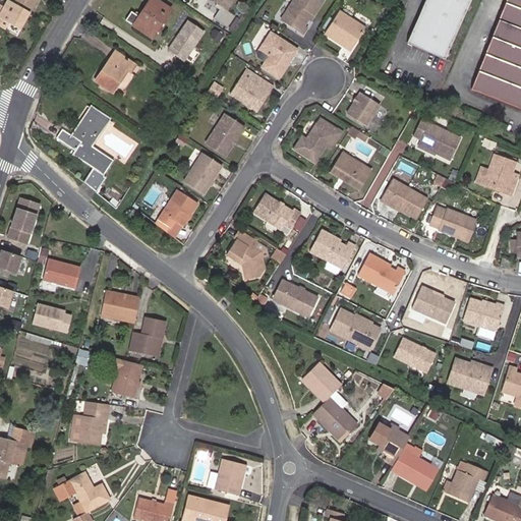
[(0,25),(1,26),(4,27),(8,21),(19,27),(30,10),(14,2),(10,0),(7,0),(4,5),(0,11),(0,25)]
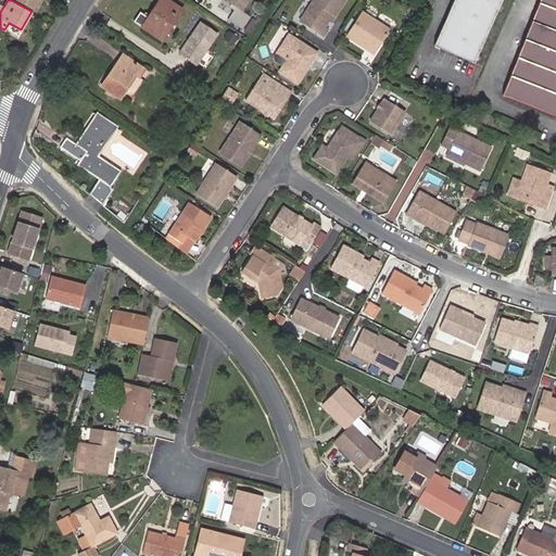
[(16,0),(15,2),(32,11),(38,0),(16,0)]
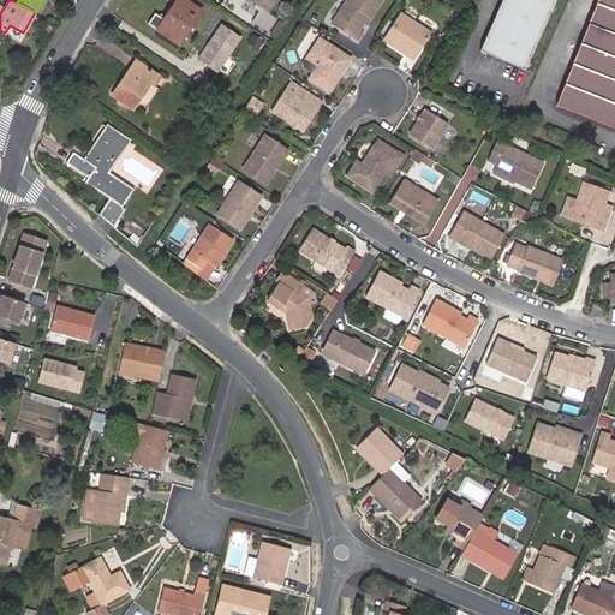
[(179,45),(202,11),(186,0),(174,0),(162,19),(154,13),(148,24),(179,45)]
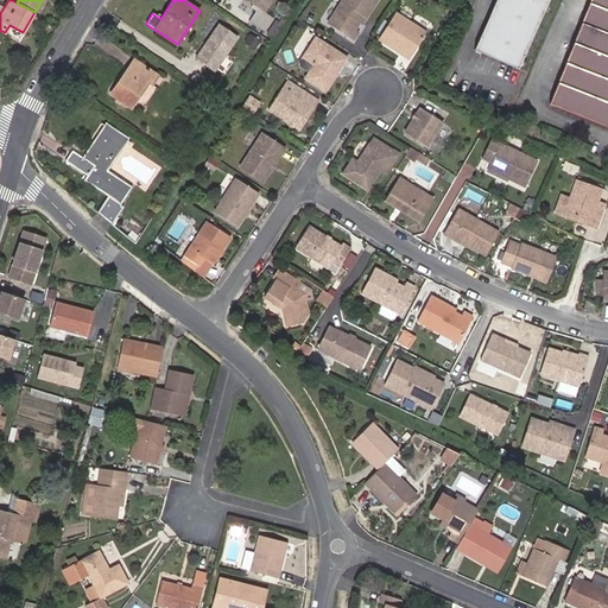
[(273,0),(245,0),(258,8),(265,13),(273,0)]
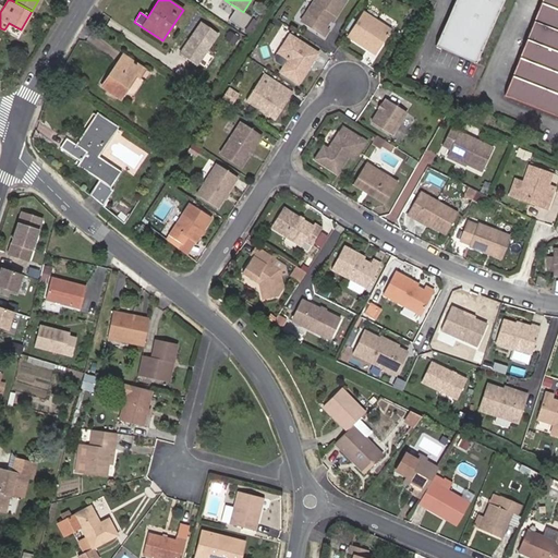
[(337,17),(347,1),(343,0),(313,0),(300,22),(324,37),(329,29),(326,28),(330,22),(335,16),(337,17)]
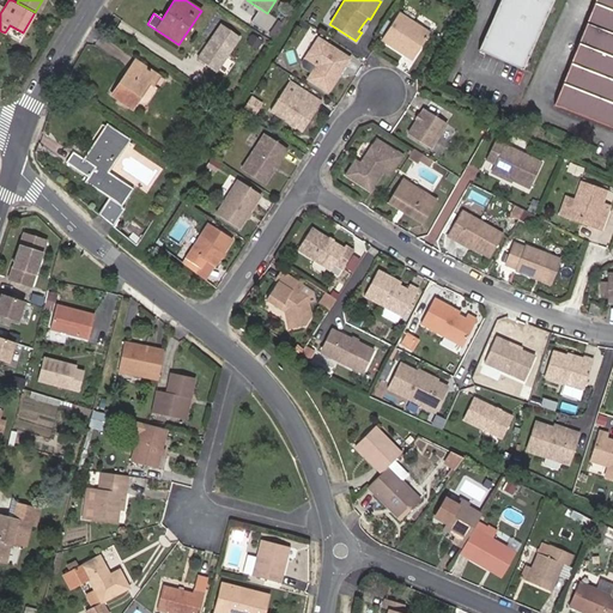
[(522,70),(552,0),(499,0),(478,50),(522,70)]
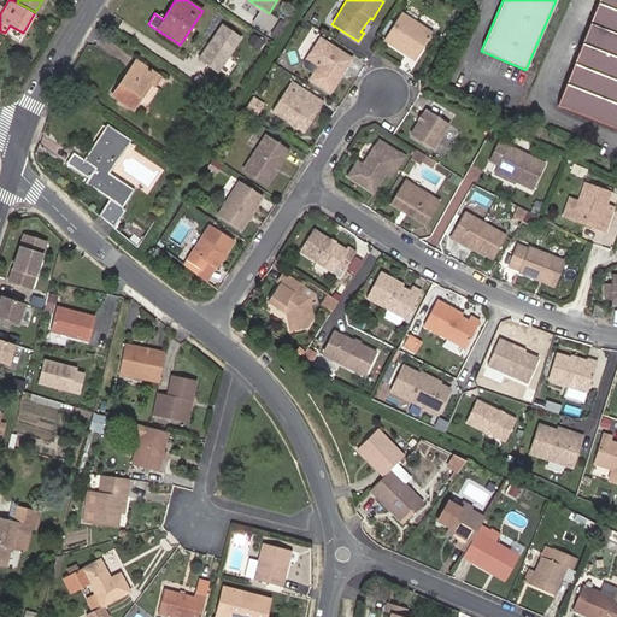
[(616,129),(616,0),(598,0),(557,106),(616,129)]
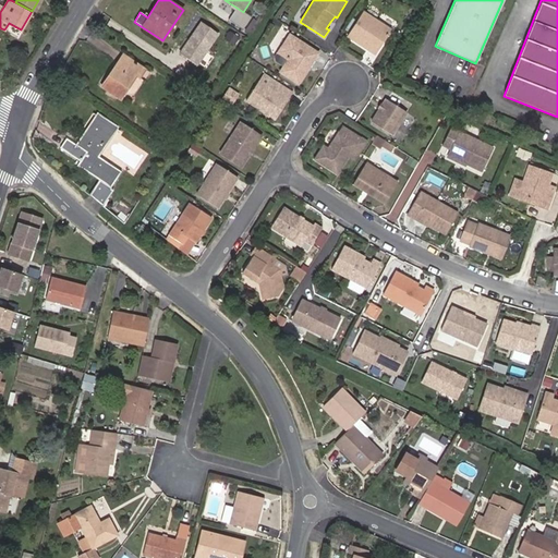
[(249,33),(258,16),(253,13),(251,17),(243,12),(237,8),(228,20),(249,33)]
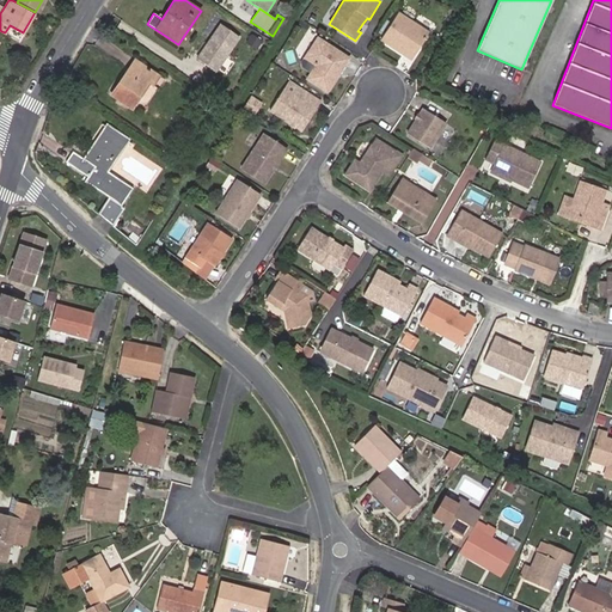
[(430,34),(398,13),(380,42),(411,62),(430,34)]
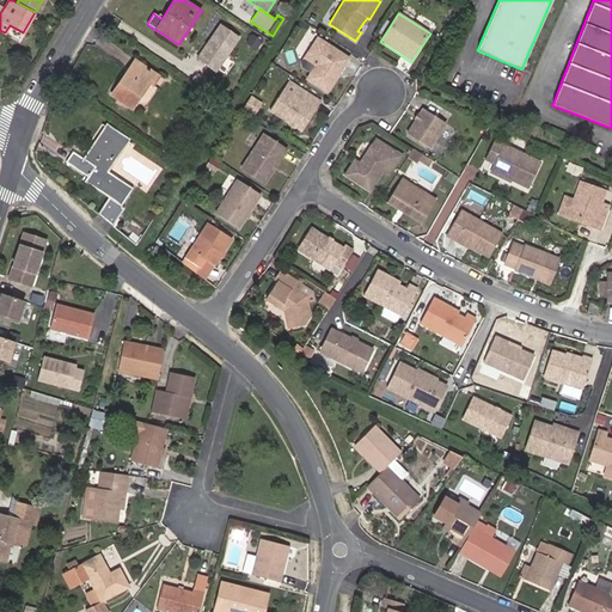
[(304,32),(308,26),(301,22),(298,28),(304,32)]
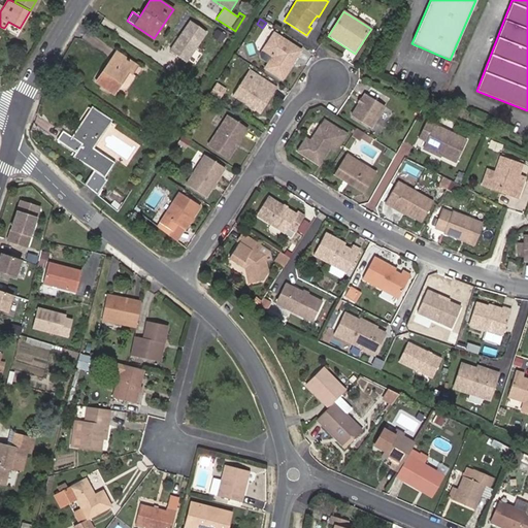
[(208,31),(190,20),(169,50),(187,62),(208,31)]
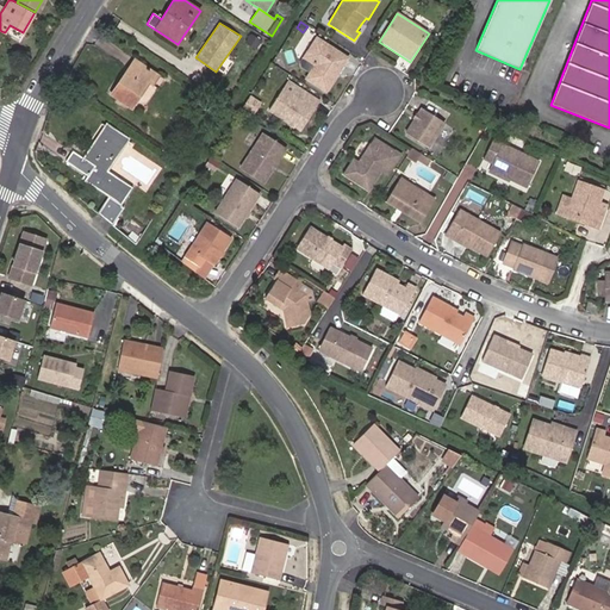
[(325,92),(348,58),(316,37),(303,58),(304,58),(300,62),(302,66),(310,72),(305,79),(325,92)]
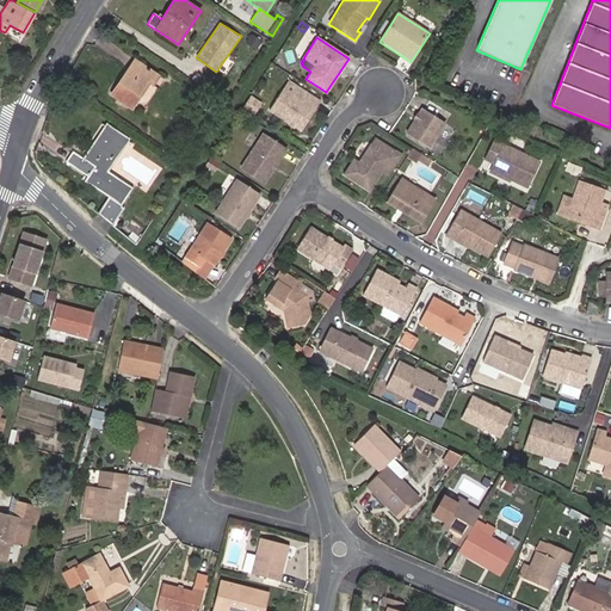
[(155,87),(153,86),(159,76),(135,60),(110,96),(131,109),(137,100),(142,103),(146,102),(155,87)]
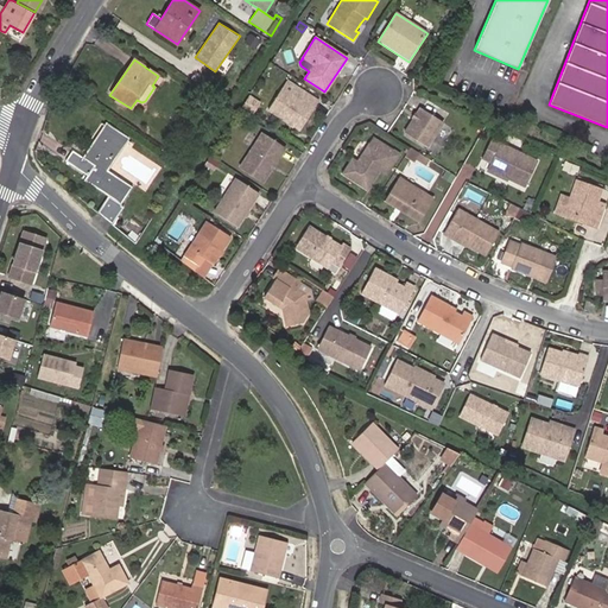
[(299,131),(318,101),(303,90),(297,99),(282,88),(267,111),(299,131)]
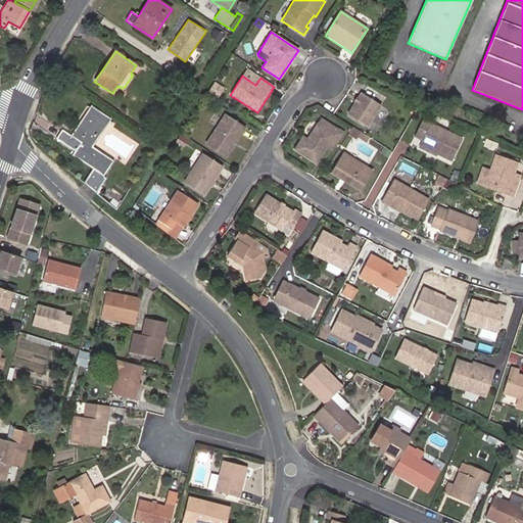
[(194,91),(178,79),(173,87),(189,98),(194,91)]
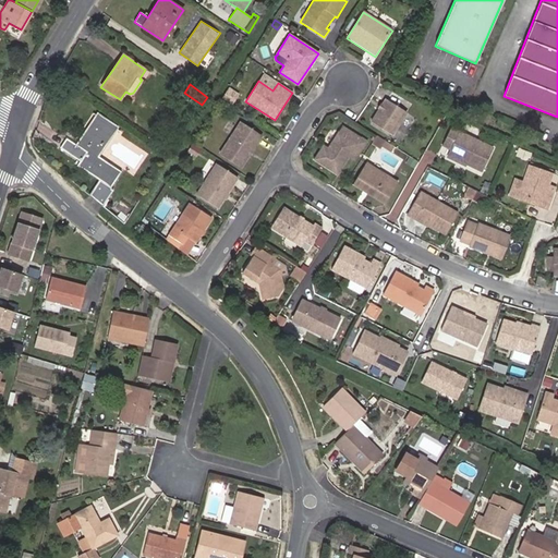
[(230,104),(237,94),(228,88),(221,98),(230,104)]
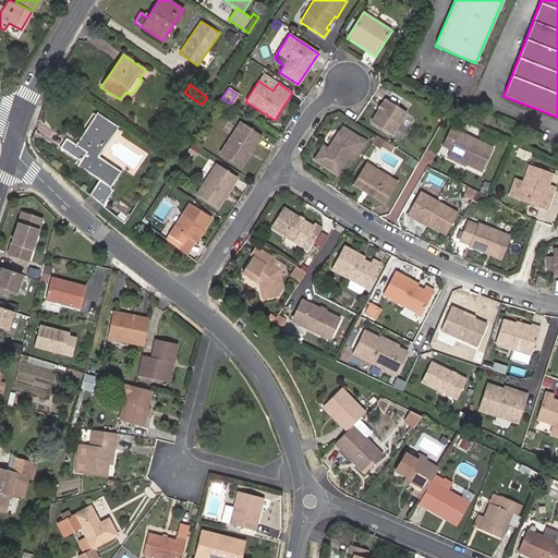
[(392,135),(407,113),(385,99),(371,122),(392,135)]
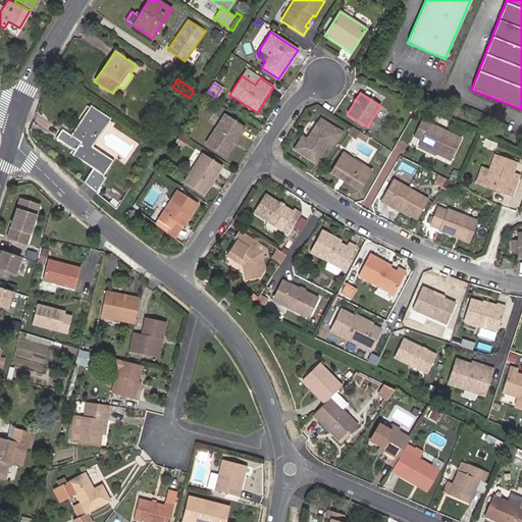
[(75,140),(77,136),(74,134),(91,108),(90,107),(70,136),(75,140)]
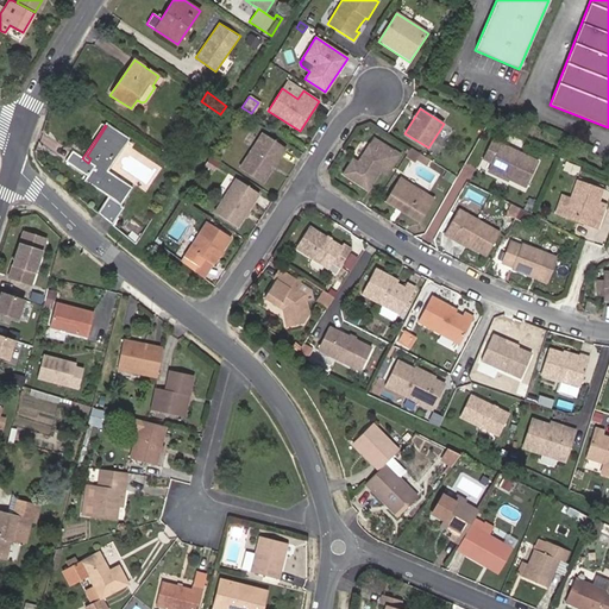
[(131,190),(102,171),(125,138),(106,126),(87,156),(90,158),(88,163),(82,158),(71,151),(66,162),(87,176),(85,179),(110,196),(108,198),(98,214),(112,225),(124,208),(120,206),(131,190)]
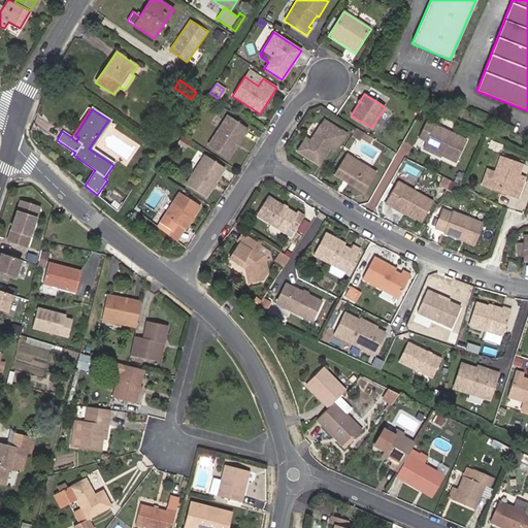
[(228,158),(248,129),(227,116),(207,144),(228,158)]
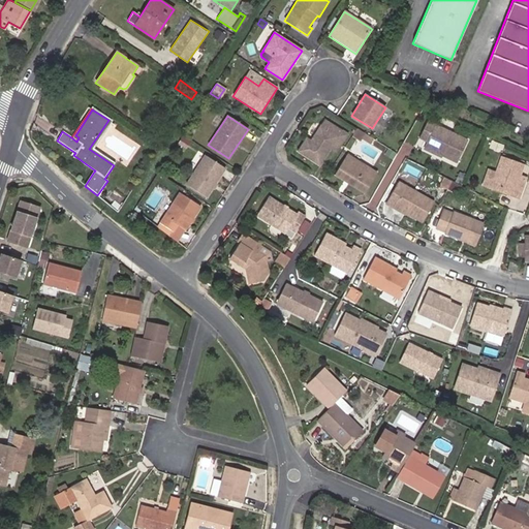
[(94,149),(112,122),(109,120),(89,149),(114,165),(115,163),(94,149)]
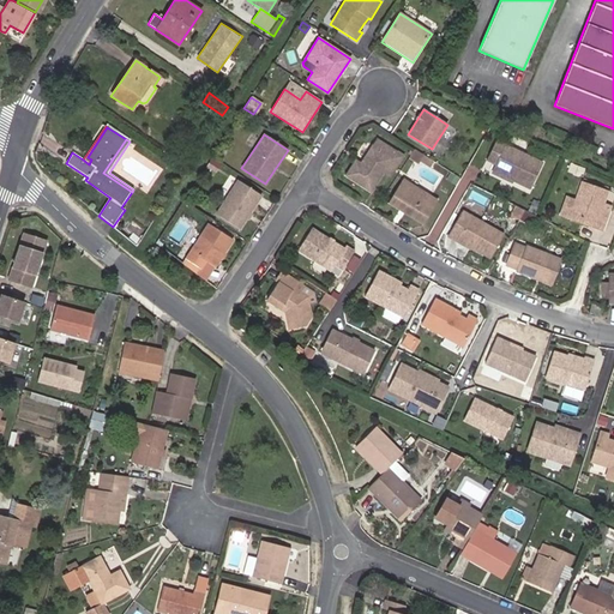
[(530,188),(542,162),(495,140),(486,161),(495,164),(491,173),(530,188)]
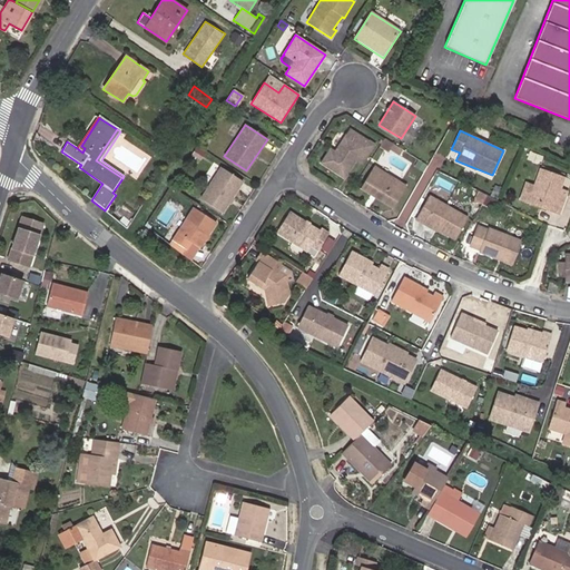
[(355,159),(365,143),(360,139),(356,143),(345,136),(334,151),(330,148),(321,163),(343,178),(355,159)]
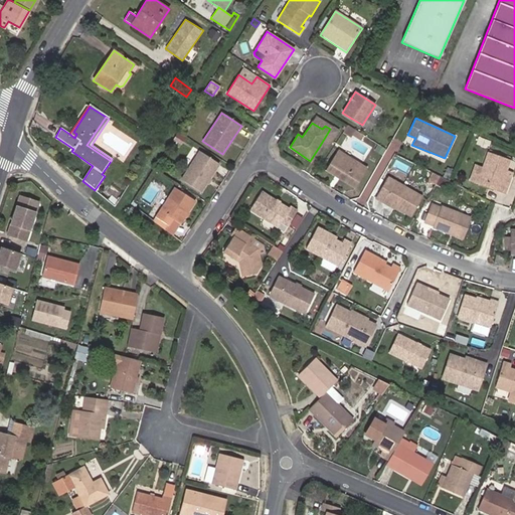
[(327,148),(338,130),(332,126),(330,129),(321,144),(327,148)]
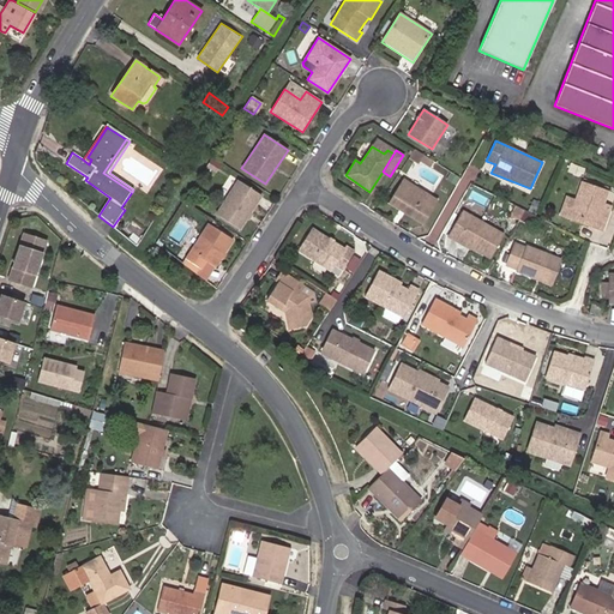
[(420,161),(423,155),(414,150),(409,158),(417,164),(420,161)]
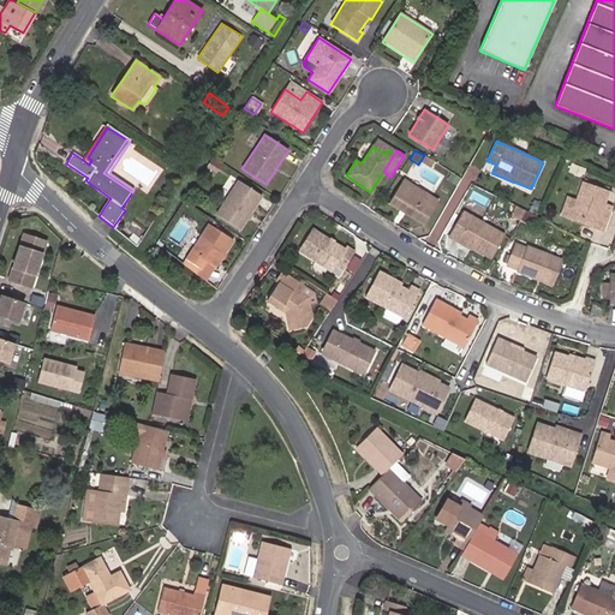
[(430,168),(434,161),(424,155),(421,161),(430,168)]
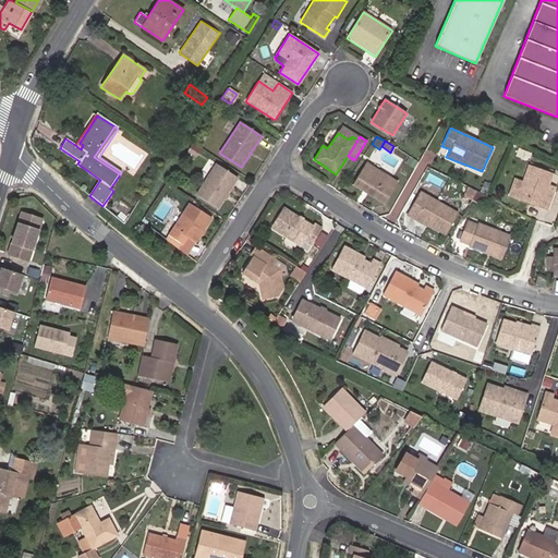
[(201,148),(192,143),(187,150),(196,156),(201,148)]
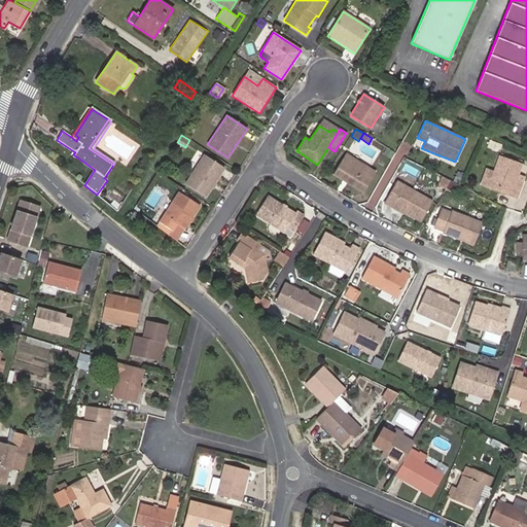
[(363,194),(376,172),(346,153),(332,174),(363,194)]
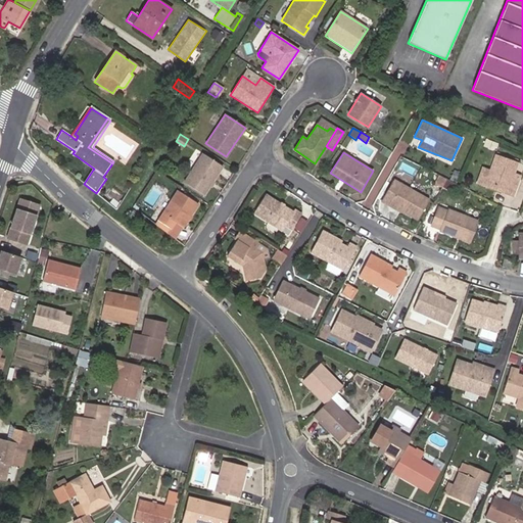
[(94,169),(73,153),(72,155),(93,170),(94,169)]
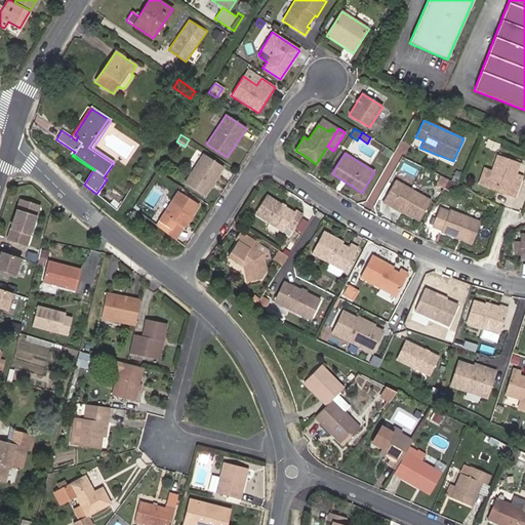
[(204,196),(223,167),(203,155),(185,184),(204,196)]
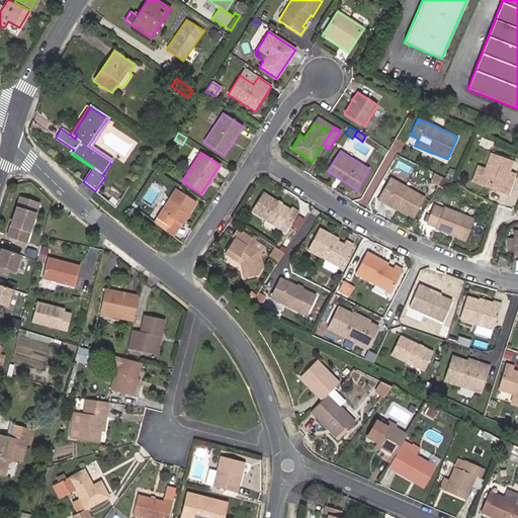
[(514,178),(508,176),(513,161),(490,153),(485,168),(480,181),(497,186),(495,190),(508,195),(514,178)]
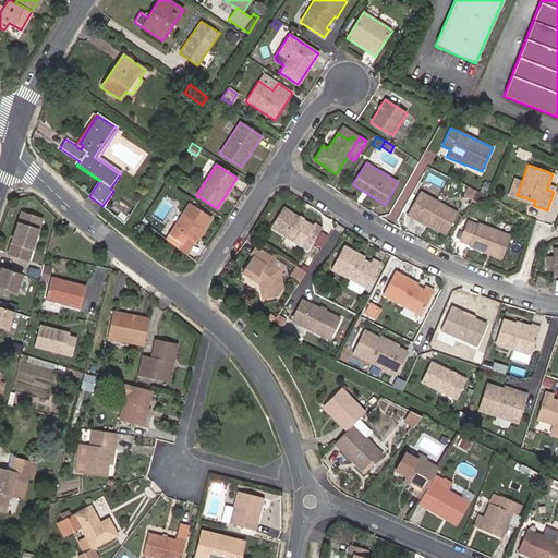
[(517,195),(522,181),(514,179),(508,197),(516,199),(517,195)]
